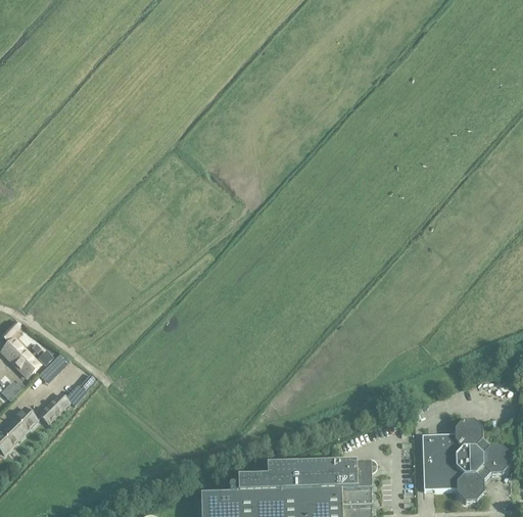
[(14,319),(1,332),(6,337),(19,323),(14,319)]
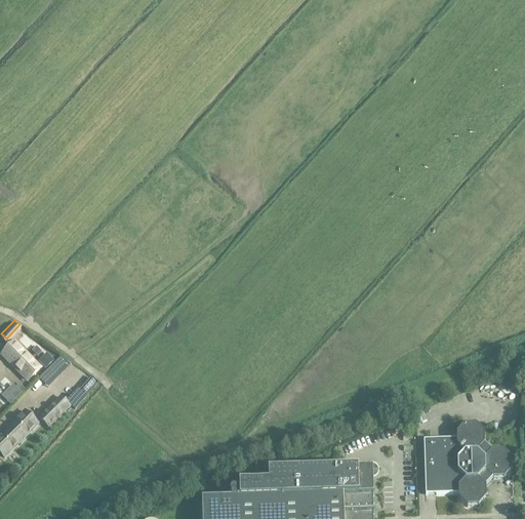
[(14,337),(2,350),(27,374),(39,362),(14,337)]
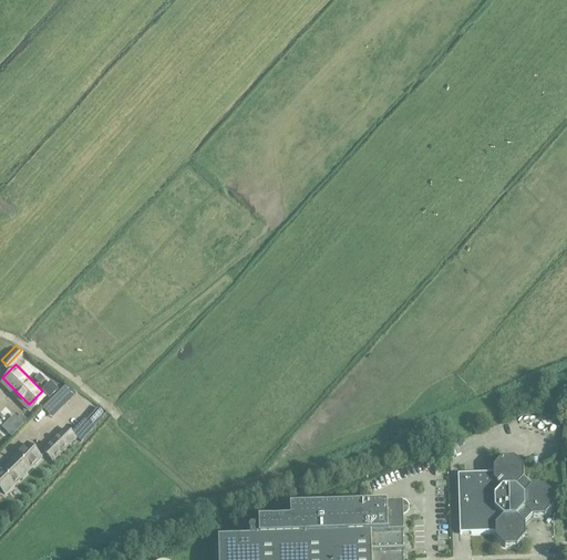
[(59,384),(50,376),(41,385),(49,394),(59,384)]
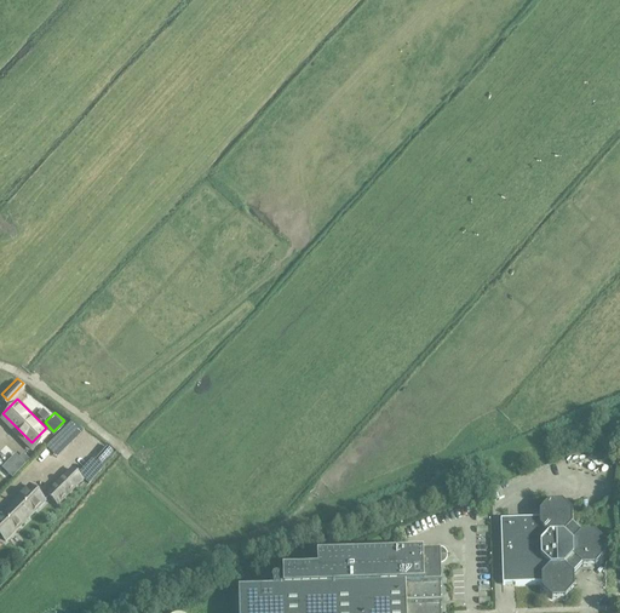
[(12,445),(17,452),(23,448),(19,441),(12,445)]
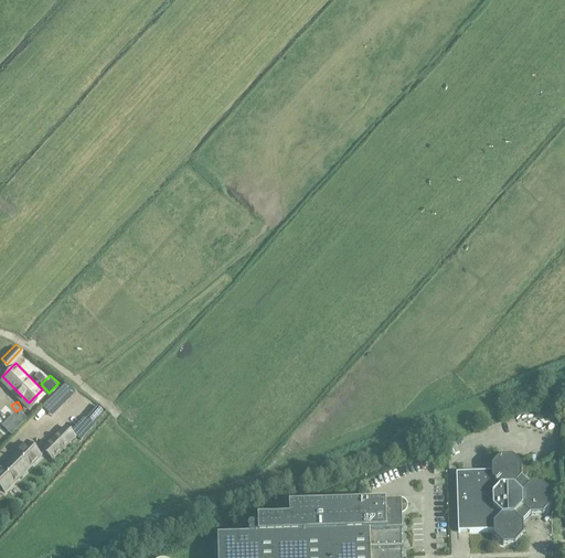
[(76,427),(82,431),(102,410),(96,406),(76,427)]
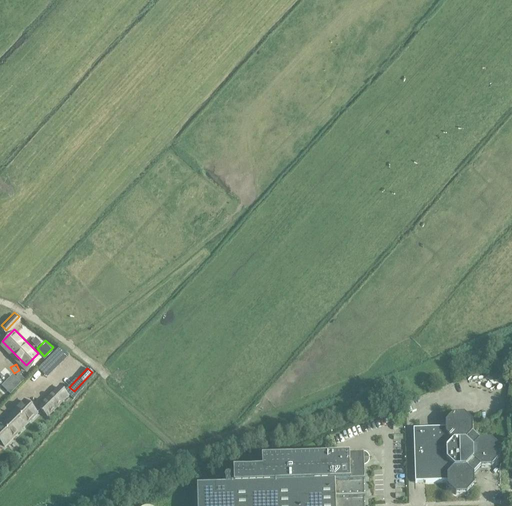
[(68,373),(62,376),(64,383),(71,381),(68,373)]
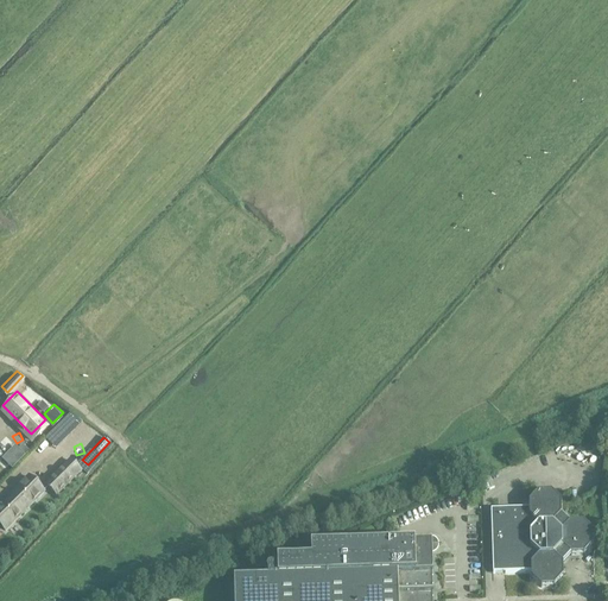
[(71,450),(46,476),(58,489),(84,463),(71,450)]
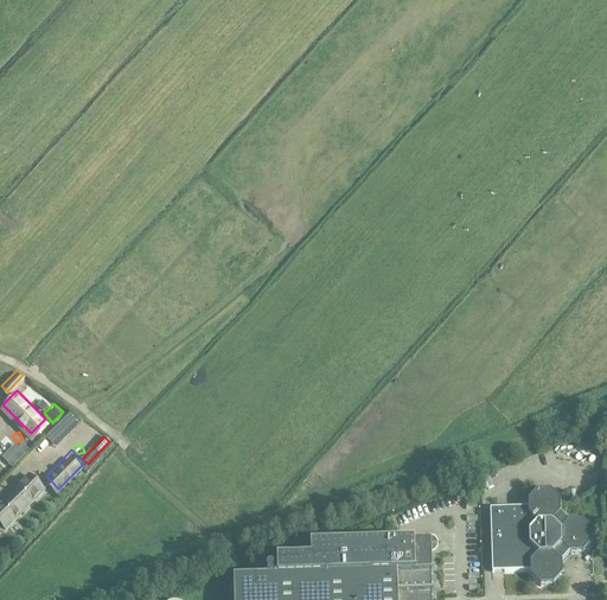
[(29,470),(0,497),(0,517),(5,523),(44,485),(29,470)]
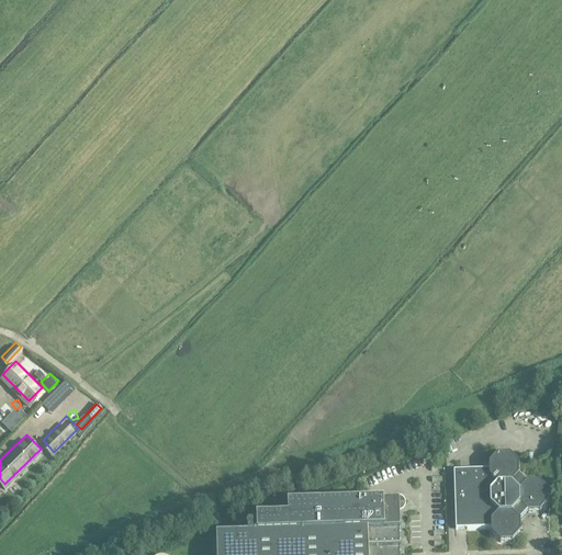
[(548,498),(548,485),(538,477),(526,477),(518,469),(518,457),(508,449),(496,450),(489,459),(489,464),(453,465),(454,524),(491,523),(491,528),(499,536),(512,536),(520,528),(519,514),(527,507),(539,507),(548,498)]
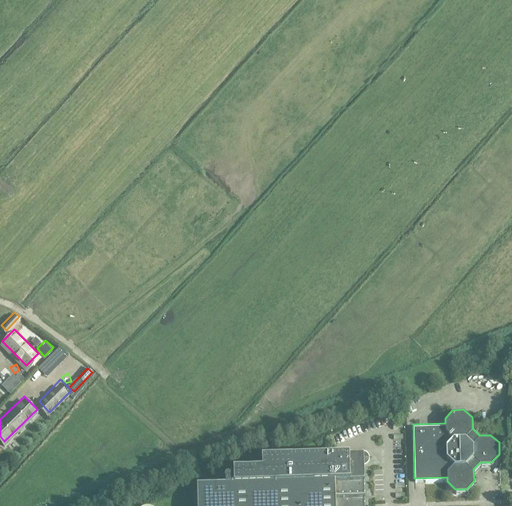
[(225,481),(225,484),(196,485),(197,505),(364,505),(363,458),(358,453),(261,456),(261,465),(260,467),(233,468),(233,475),(230,475),(228,474),(226,475),(224,476),(224,479),(225,481)]
